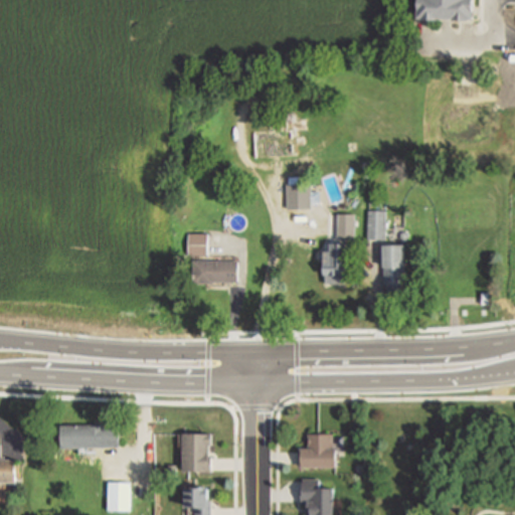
[(414,18),(414,0),(469,0),(469,21),(414,18)]
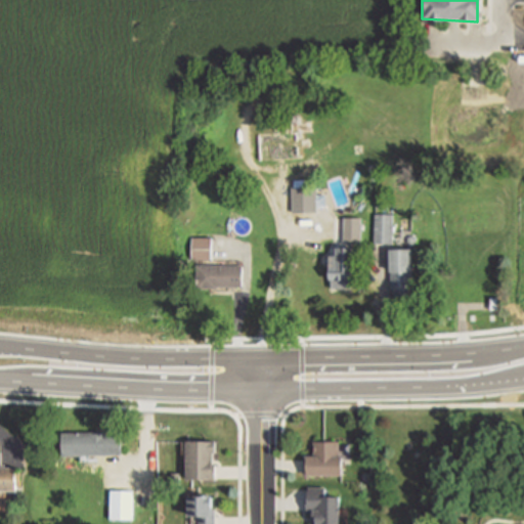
[(257,132),(295,130),(295,122),(312,121),(312,130),(299,131),(301,160),(259,162),(257,132)]
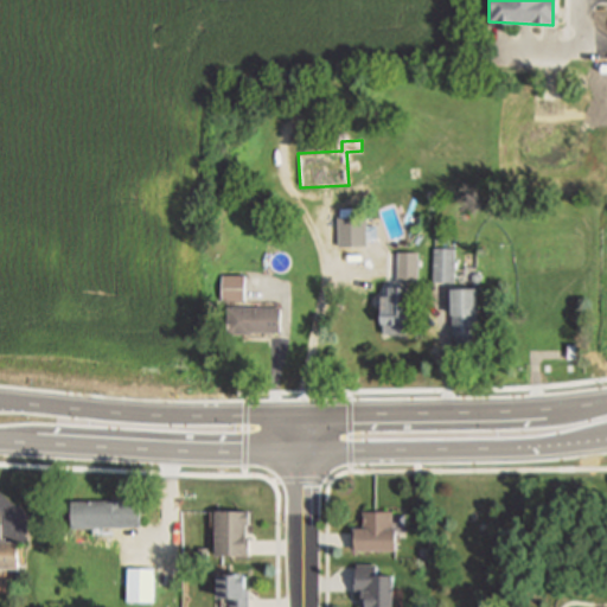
[(360,219),(360,236),(346,236),(346,218),(360,219)]
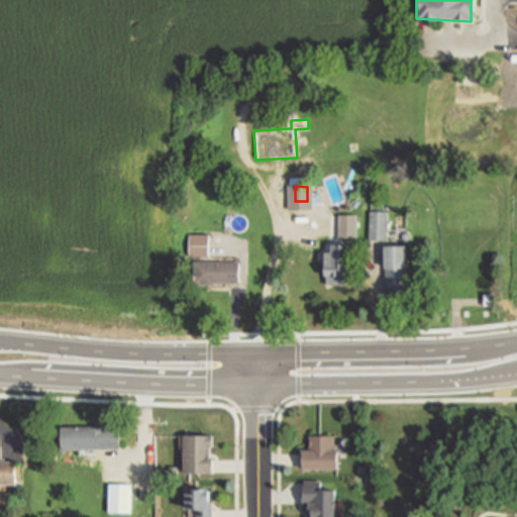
[(370,209),(389,210),(388,239),(369,239),(370,209)]
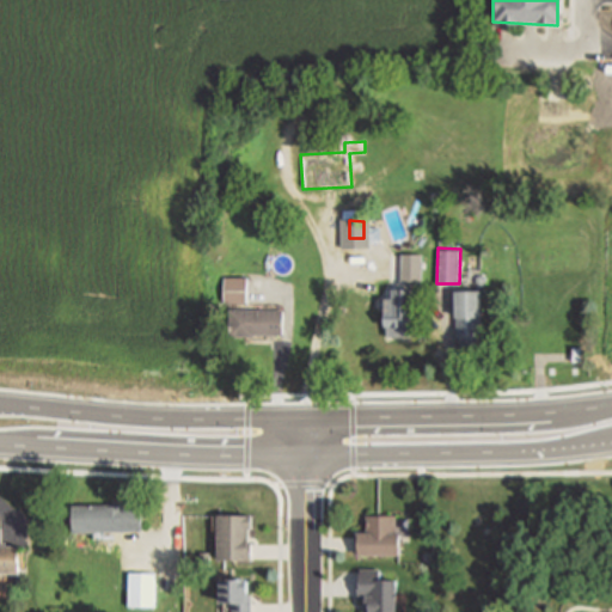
[(224,300),(224,276),(246,275),(246,300),(224,300)]
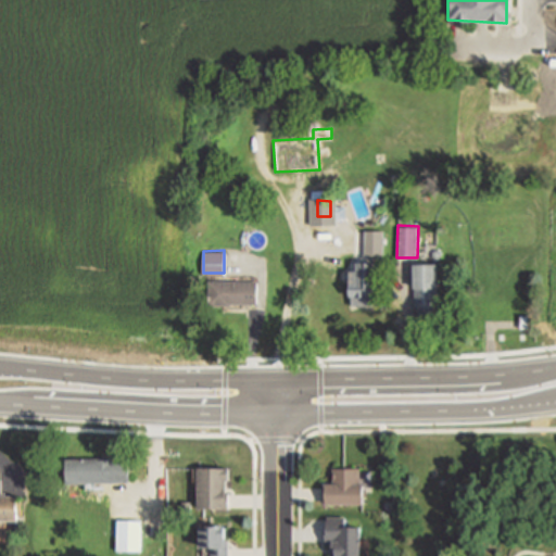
[(374,261),(373,305),(352,305),(352,297),(351,297),(351,267),(357,268),(357,261),(374,261)]
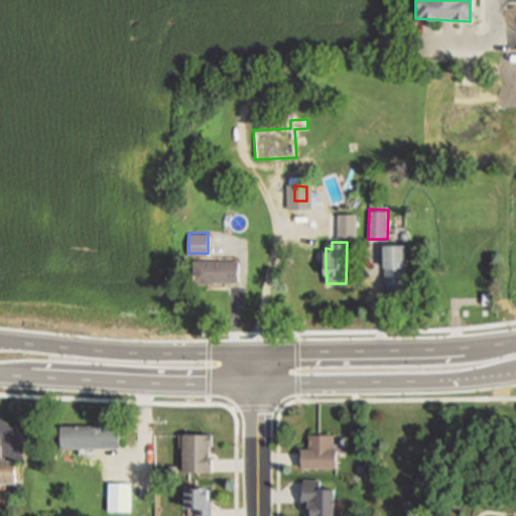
[(384,244),(408,244),(407,283),(405,283),(405,292),(388,291),(388,283),(384,283),(384,244)]
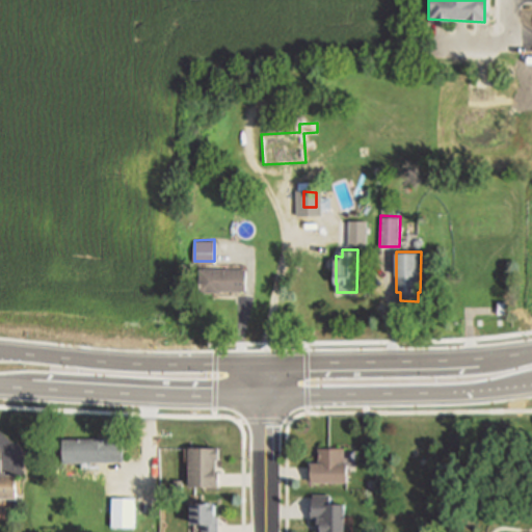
[(198,266),(246,268),(245,290),(198,289),(198,266)]
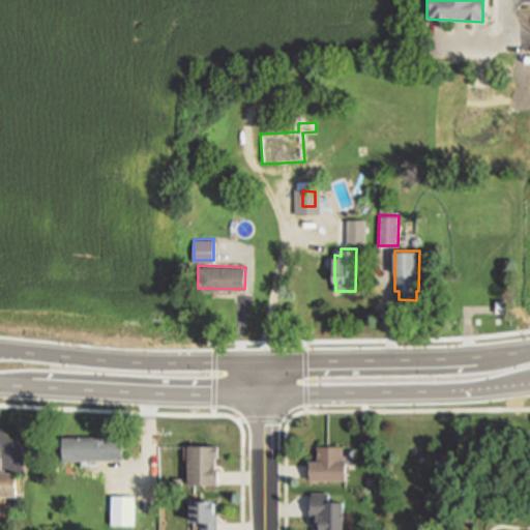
[(505,298),(506,313),(496,313),(496,298),(505,298)]
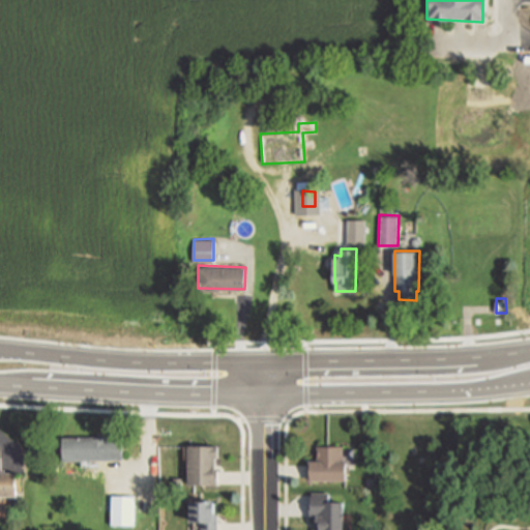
[(63,436),(123,437),(123,460),(63,459),(63,436)]
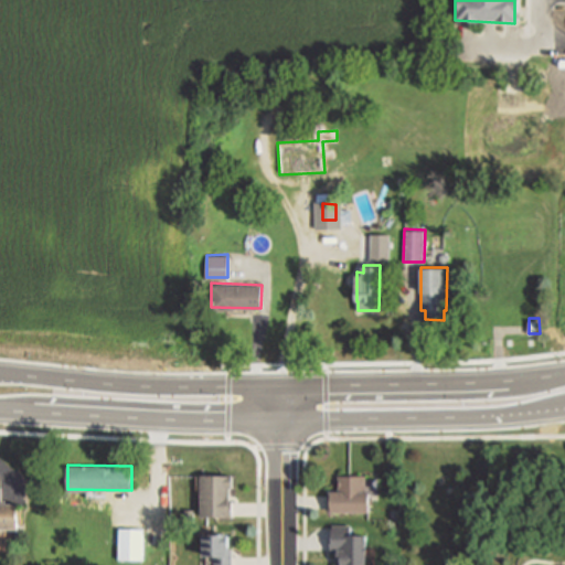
[(228,488),(228,499),(232,499),(232,518),(228,518),(198,518),(198,476),(228,476),(233,476),(233,488),(228,488)]
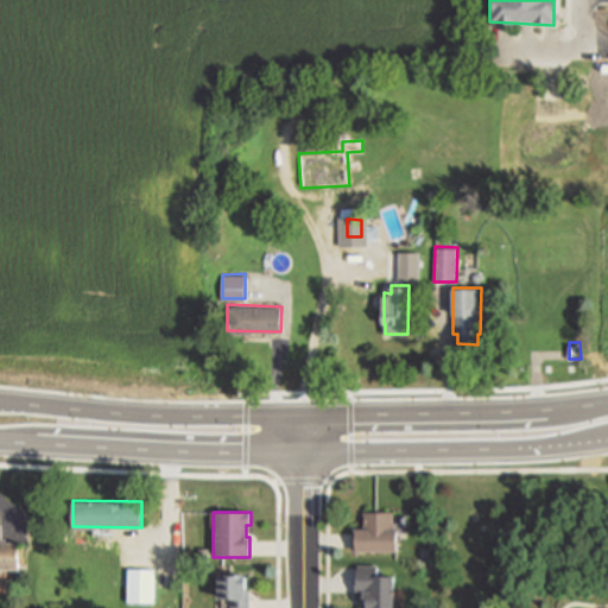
[(393,512),(393,530),(396,530),(396,550),(349,551),(349,530),(361,530),(361,513),(393,512)]
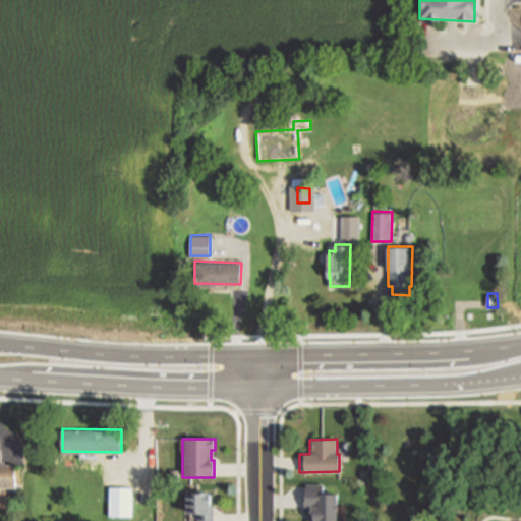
[(15,488),(0,487),(0,447),(1,448),(1,460),(6,461),(5,464),(15,465),(15,488)]
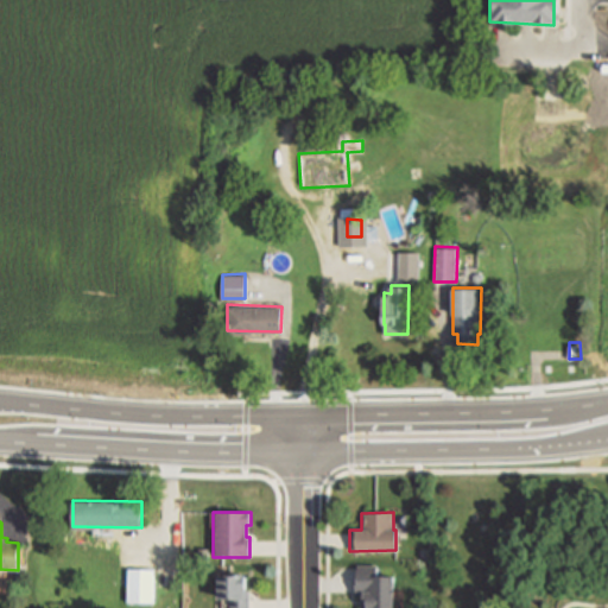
[(390,575),(390,607),(362,607),(362,600),(352,600),(352,575),(353,564),(377,564),(377,575),(390,575)]
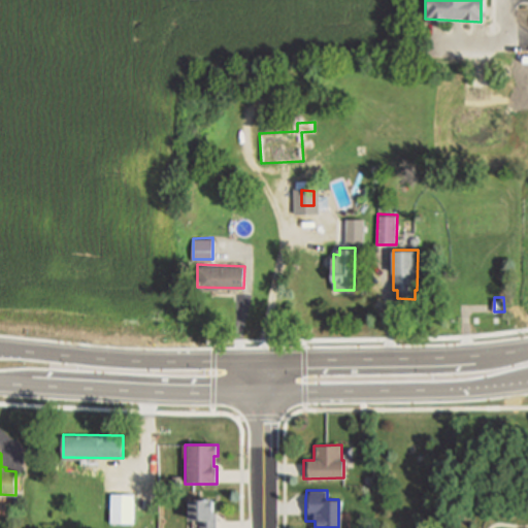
[(111,492),(136,492),(135,523),(110,522),(111,492)]
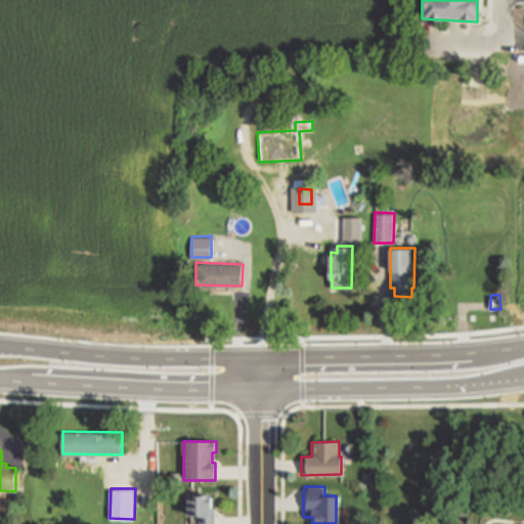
[(191,497),(213,497),(213,510),(218,510),(218,523),(201,523),(201,517),(191,517),(191,497)]
